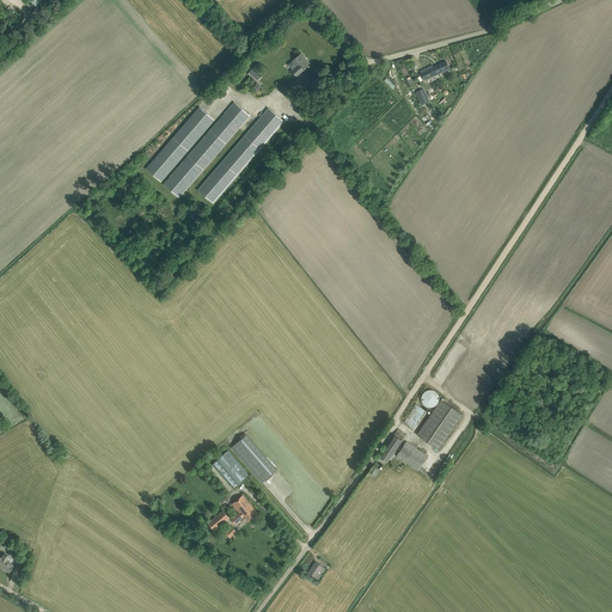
[(310,63),(301,53),(293,60),(298,65),(292,71),(297,77),(306,68),(306,67),(310,63)]
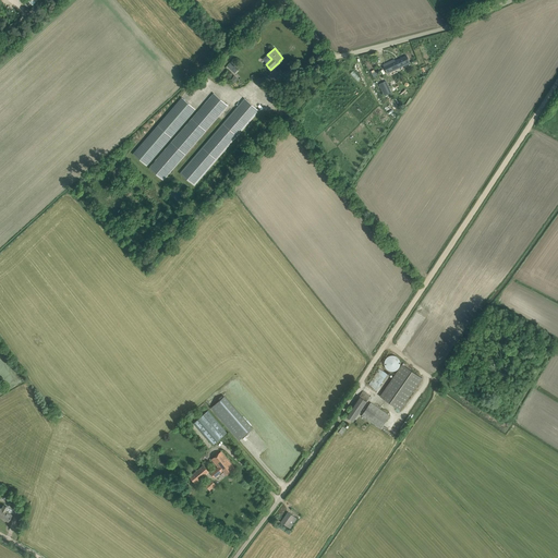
[(388,74),(410,63),(407,56),(396,61),(395,60),(384,64),(388,74)]
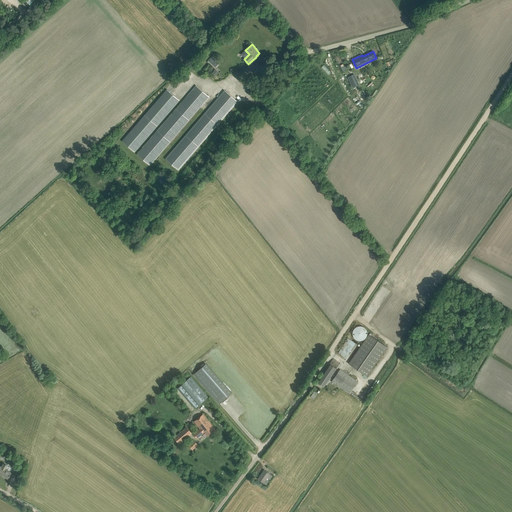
[(216,57),(210,60),(213,67),(219,64),(216,57)]
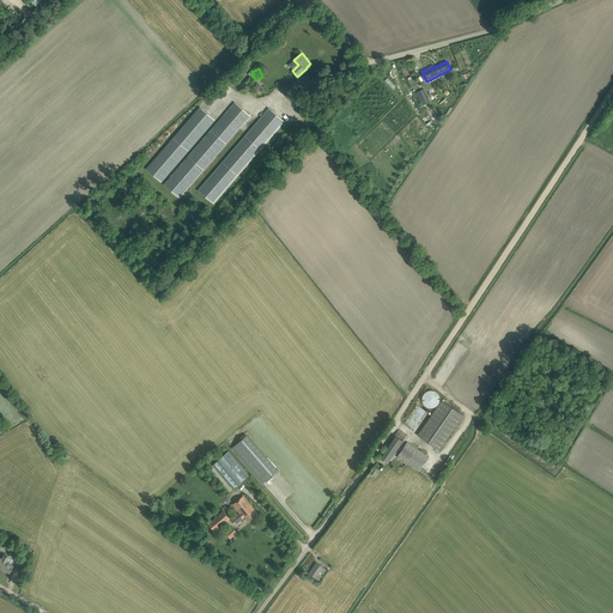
[(430,102),(424,89),(420,91),(426,103),(430,102)]
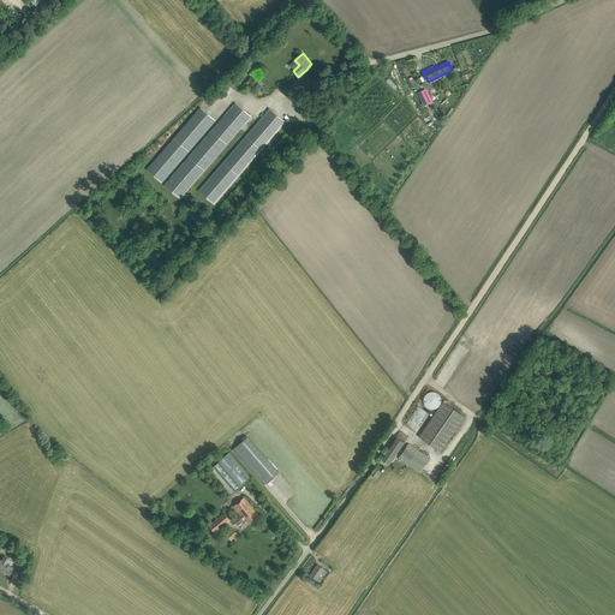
[(165,185),(180,199),(251,117),(236,102),(165,185)]
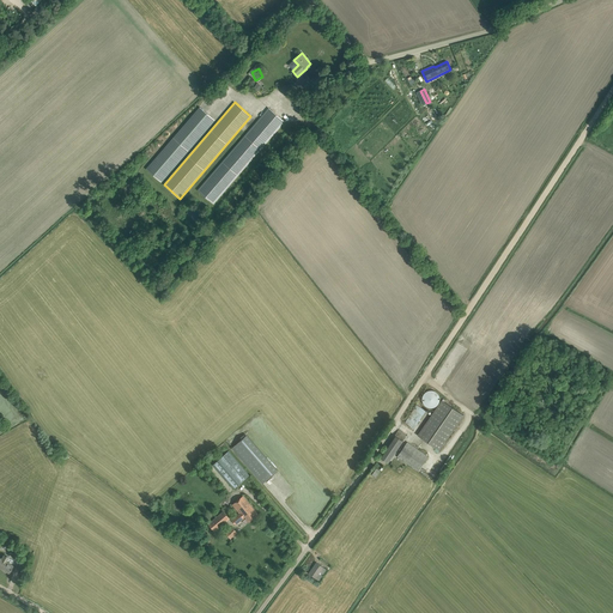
[(162,182),(216,121),(200,107),(146,169),(162,182)]
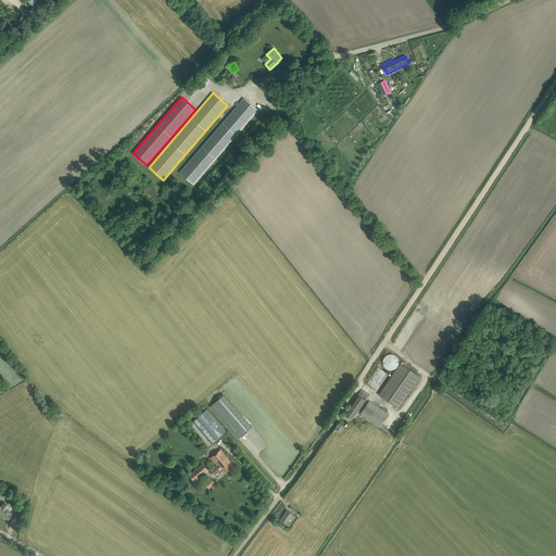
[(180,173),(193,185),(257,111),(244,99),(180,173)]
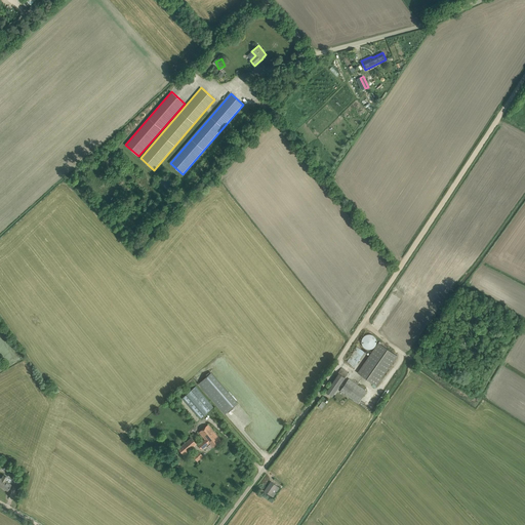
[(367,334),(365,335),(364,336),(363,337),(362,338),(362,339),(362,341),(362,342),(362,345),(363,346),(363,347),(364,348),(365,348),(367,349),(368,350),(369,350),(371,349),(372,349),(374,348),(375,347),(375,346),(376,344),(376,342),(376,340),(376,339),(375,338),(374,337),(373,336),(372,335),(371,334),(370,334),(368,334),(367,334)]
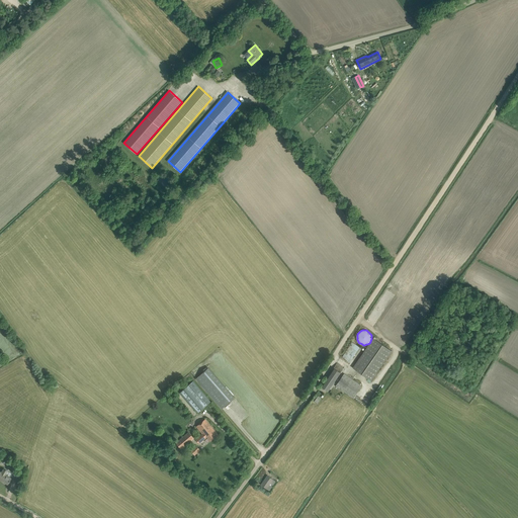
[(353,368),(371,380),(392,351),(373,339),(353,368)]
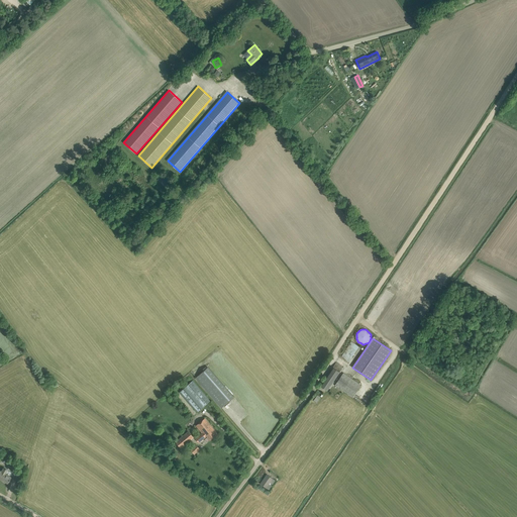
[(349,345),(356,350),(359,346),(351,341),(349,345)]
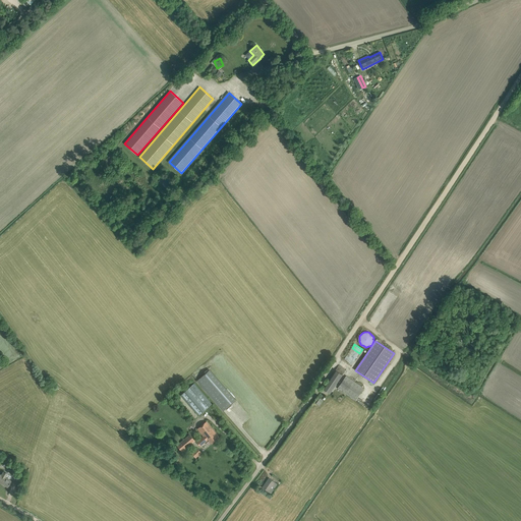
[(330,393),(345,370),(339,365),(323,389),(330,393)]
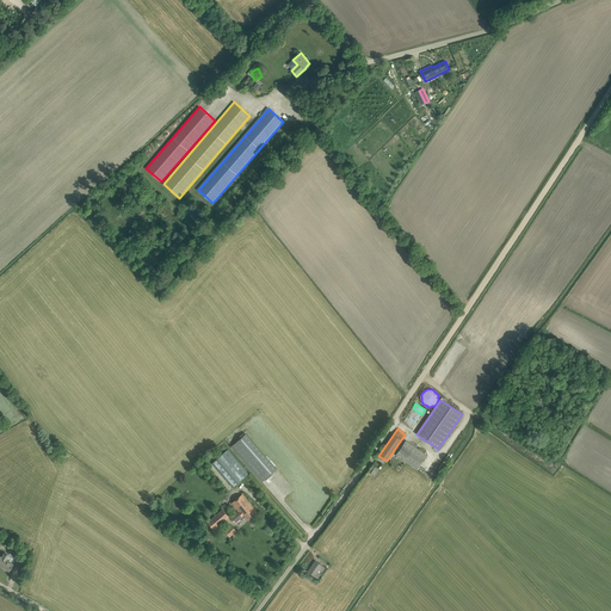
[(277,469),(246,434),(232,446),(261,482),(277,469)]
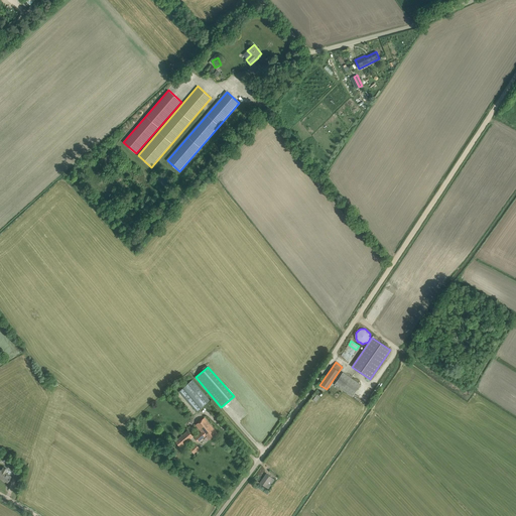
[(335,384),(353,396),(361,385),(343,372),(335,384)]
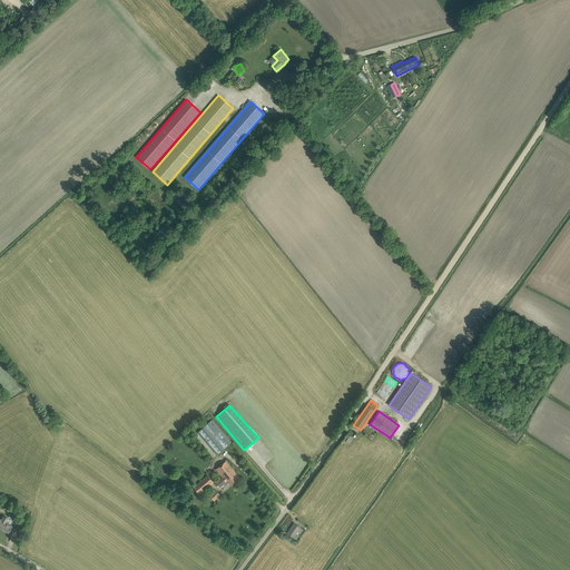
[(199,431),(219,453),(232,442),(213,420),(199,431)]
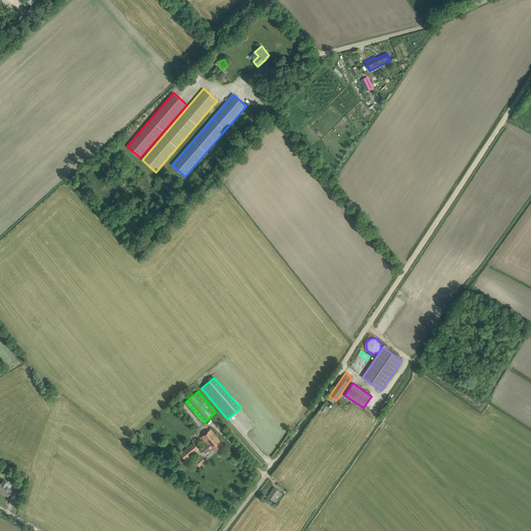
[(216,452),(224,445),(211,429),(201,437),(207,444),(200,450),(202,453),(204,454),(213,448),(216,452)]
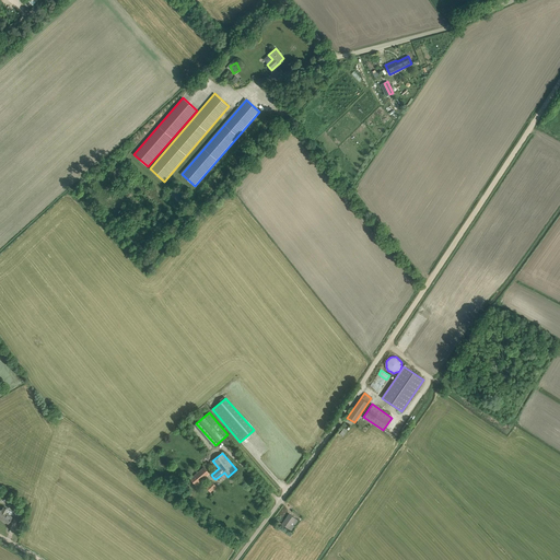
[(190,479),(196,486),(210,474),(203,467),(190,479)]
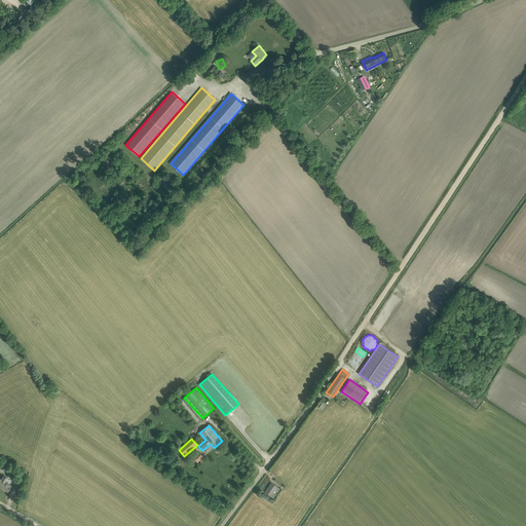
[(193,457),(197,462),(203,457),(199,452),(193,457)]
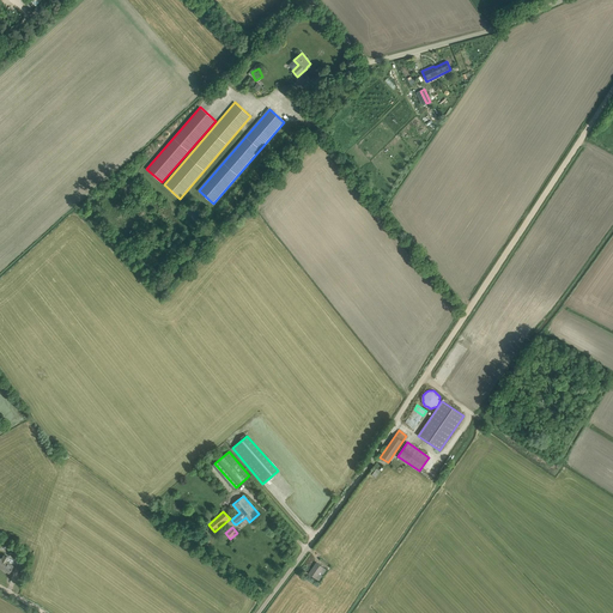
[(0,558),(0,568),(8,574),(13,566),(6,562),(8,558),(4,554),(1,559),(0,558)]
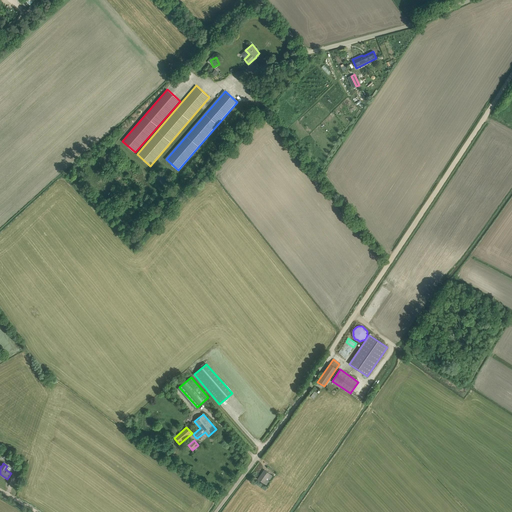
[(258,479),(264,483),(267,478),(270,479),(272,476),(265,470),(258,479)]
